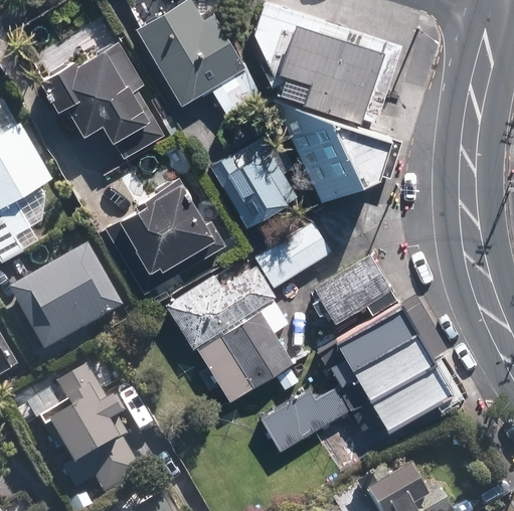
[(204,19),(193,0),(183,0),(137,27),(183,104),(211,88),(226,114),(263,93),(246,66),(214,12),(204,19)]
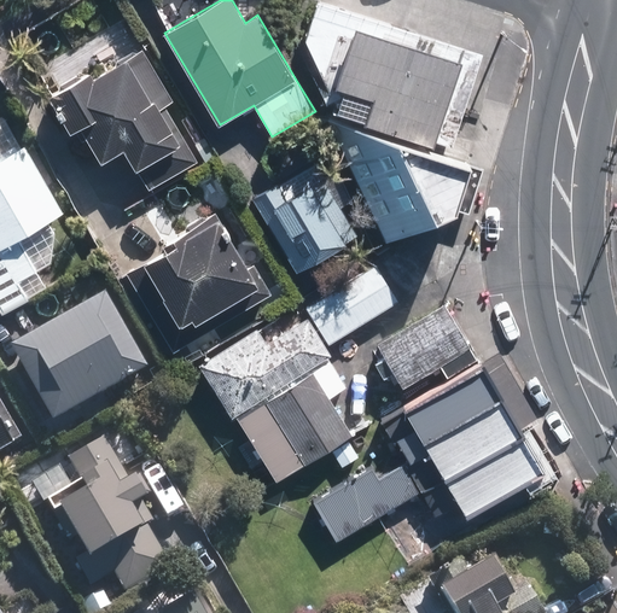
[(457,147),(482,74),(469,70),(471,60),(461,58),(463,51),(320,4),(308,42),(335,95),(342,98),(337,114),(373,124),(443,147),(443,144),(457,147)]
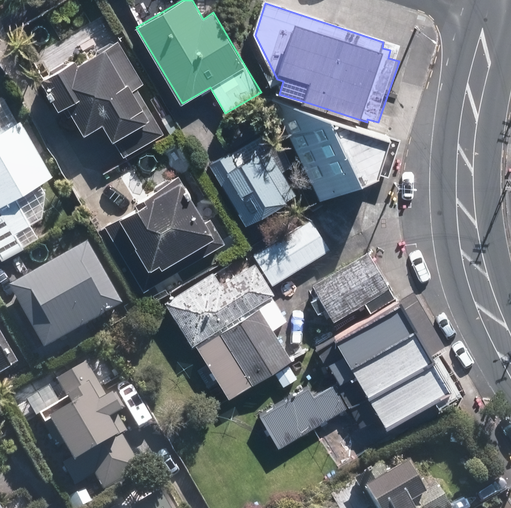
[(140,82),(115,39),(79,61),(76,56),(42,76),(59,107),(69,102),(85,132),(103,122),(122,155),(161,132),(134,85),(140,82)]
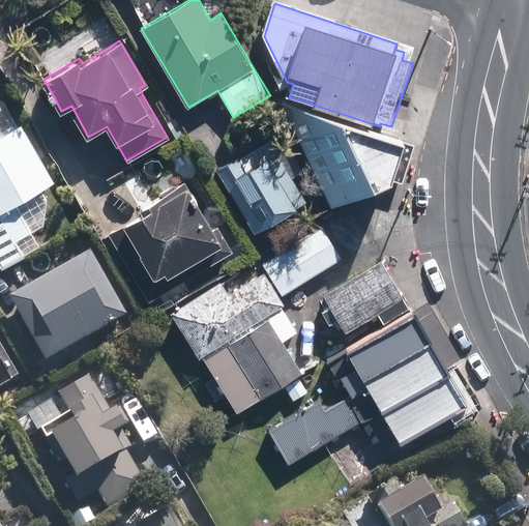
[(387,190),(401,141),(278,104),(330,213),(387,190)]
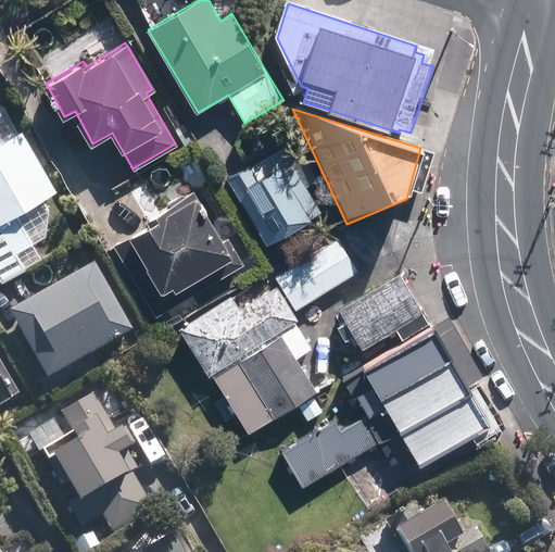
[(0,286),(26,272),(15,253),(34,242),(19,216),(60,192),(26,133),(0,146),(0,286)]
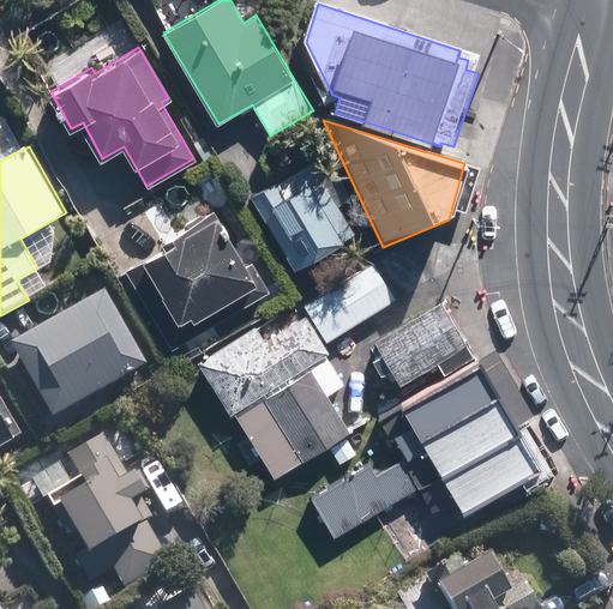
[(296,271),(349,240),(347,237),(358,231),(323,174),(286,196),(277,180),(252,194),(296,271)]
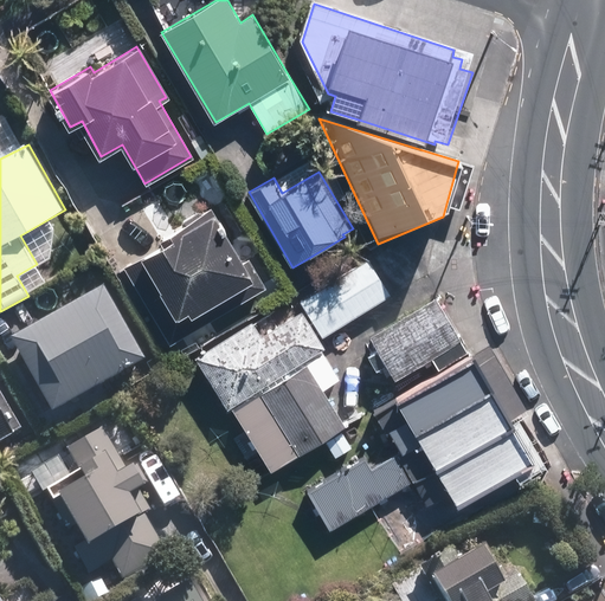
[(171,344),(268,288),(221,209),(216,213),(212,208),(163,236),(167,241),(124,266),(171,344)]
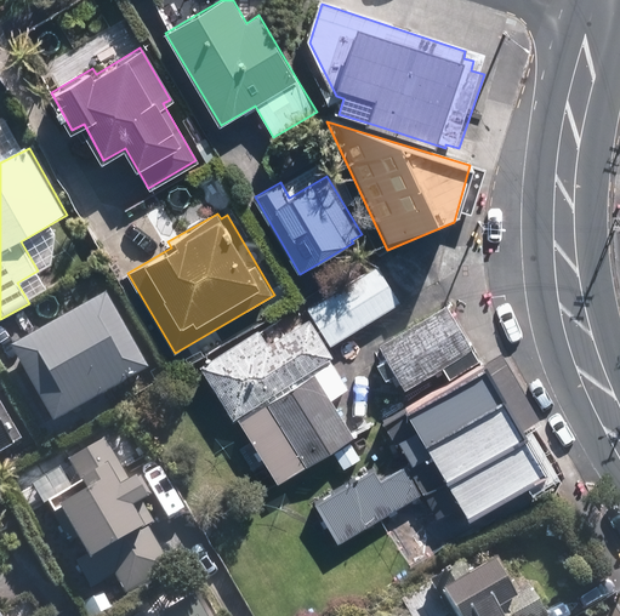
[(377,269),(308,311),(330,347),(399,306),(377,269)]
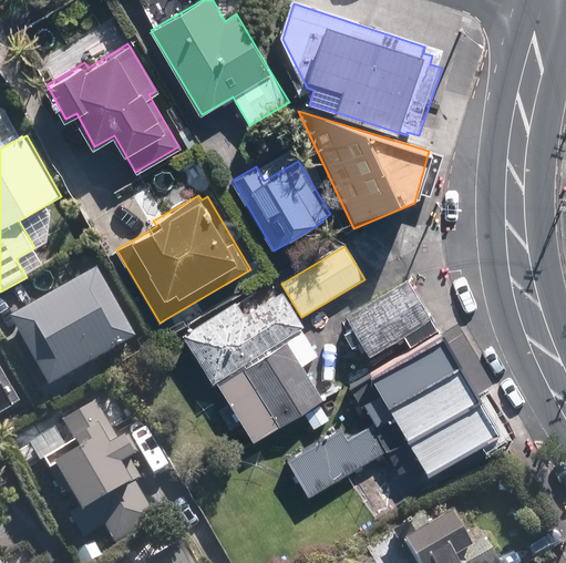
[(52,387),(68,378),(137,336),(99,270),(96,267),(12,318),(52,387)]
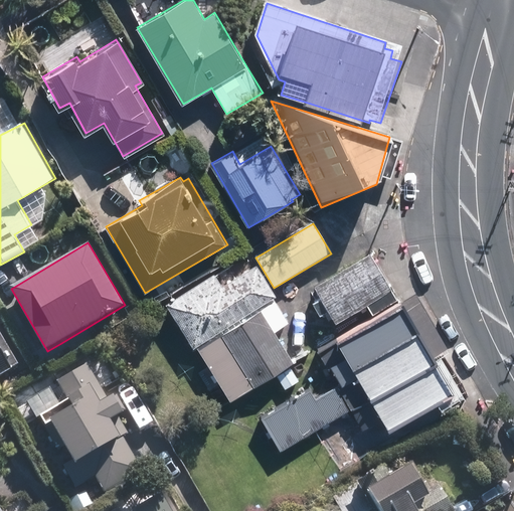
[(335,325),(391,292),(370,256),(313,287),(320,299),(311,304),(319,319),(328,313),(335,325)]
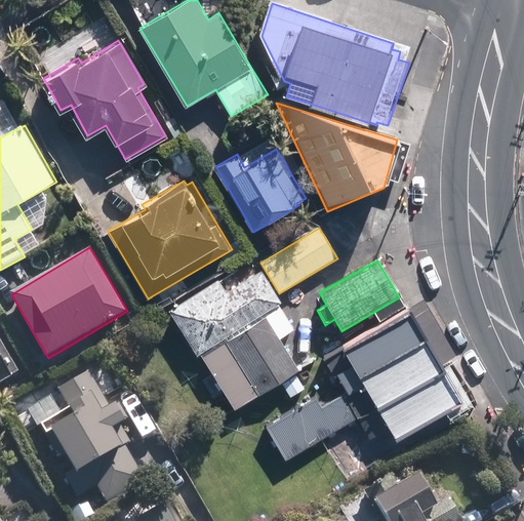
[(234,410),(299,371),(280,339),(292,331),(278,307),(282,305),(263,272),(227,293),(219,281),(169,311),(197,357),(201,355),(234,410)]
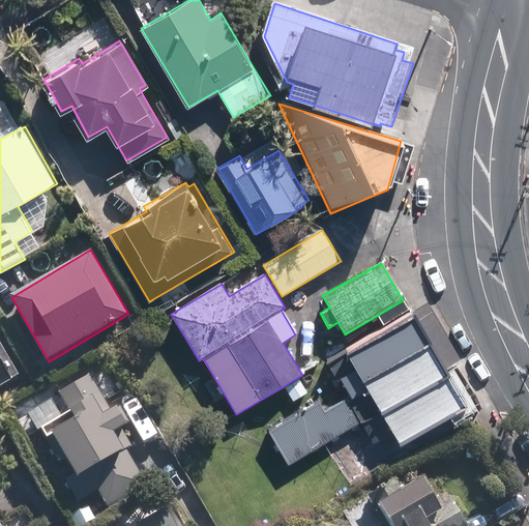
[(465,406),(412,315),(323,366),(333,383),(338,380),(349,400),(323,414),(318,405),(266,434),(286,468),(358,427),(371,447),(386,438),(391,448),(465,406)]
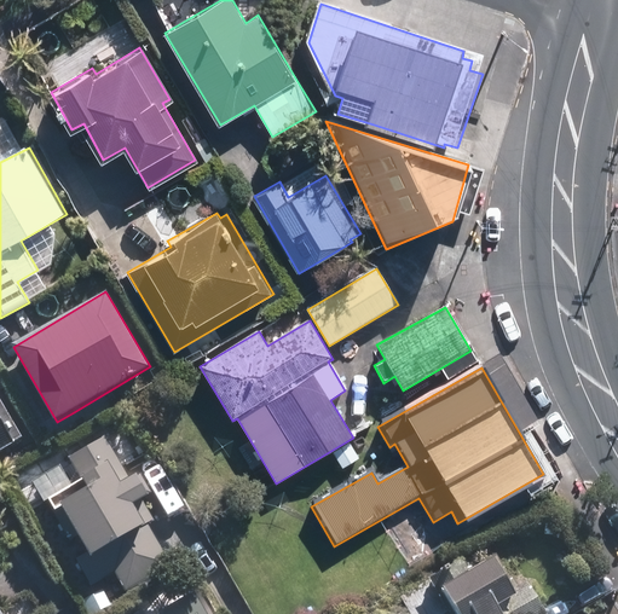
[(0,455),(24,442),(0,400),(0,455)]
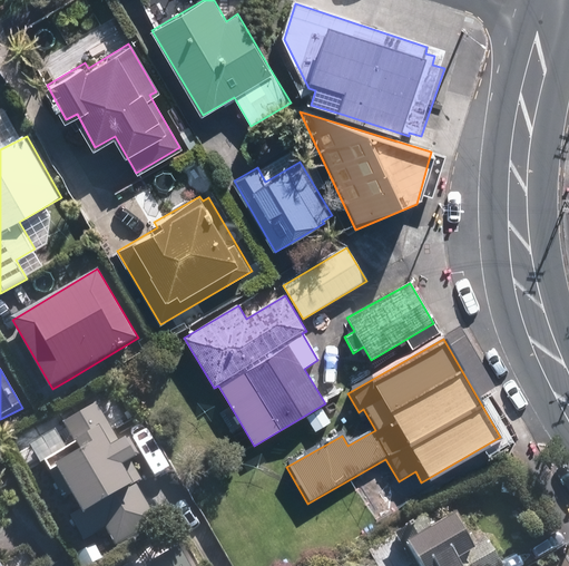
[(119,443),(96,403),(64,422),(75,441),(43,460),(48,468),(46,469),(62,498),(72,493),(84,510),(71,517),(86,540),(104,529),(114,546),(156,520),(135,484),(140,480),(130,462),(139,458),(128,438),(119,443)]
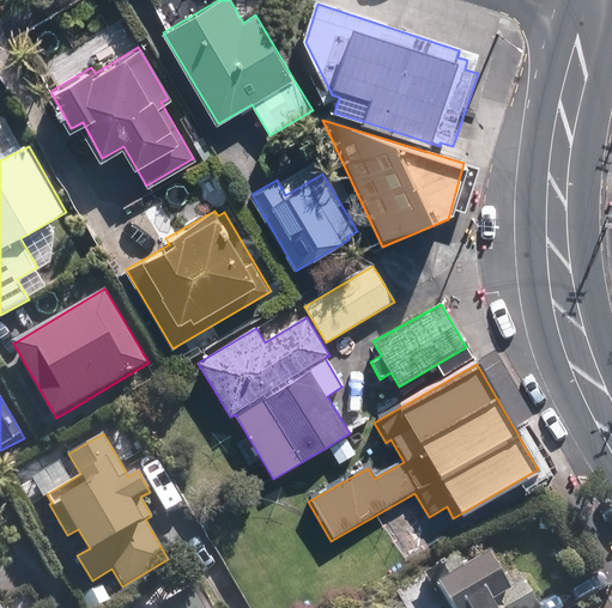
[(459,553),(428,571),(450,607),(540,607),(522,577),(515,582),(510,575),(508,576),(494,552),(468,567),(459,553)]
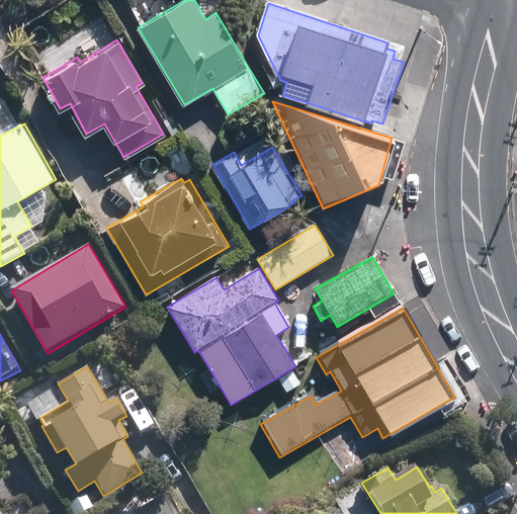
[(172,513),(162,496),(133,513),(172,513)]
